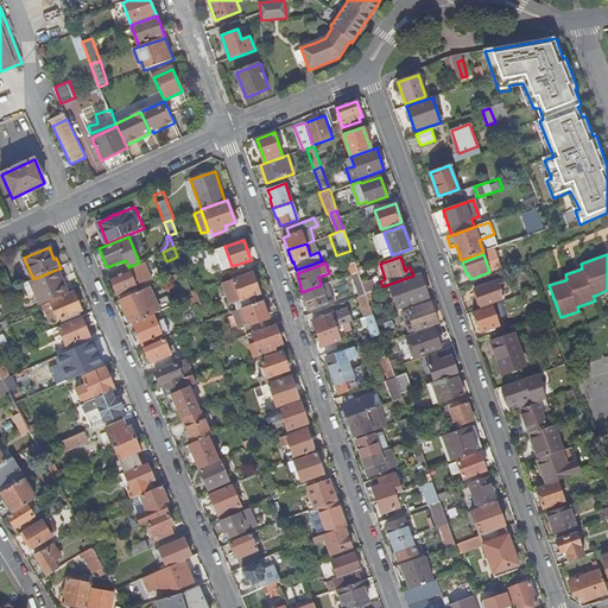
[(352,274),(359,272),(356,267),(355,263),(348,265),(352,274)]
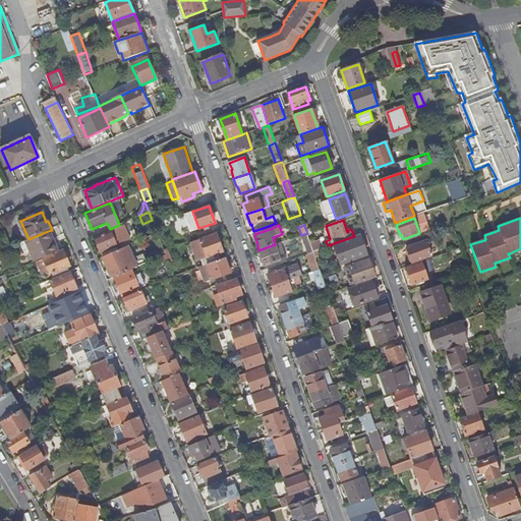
[(254,234),(270,229),(269,226),(253,231),(254,234)]
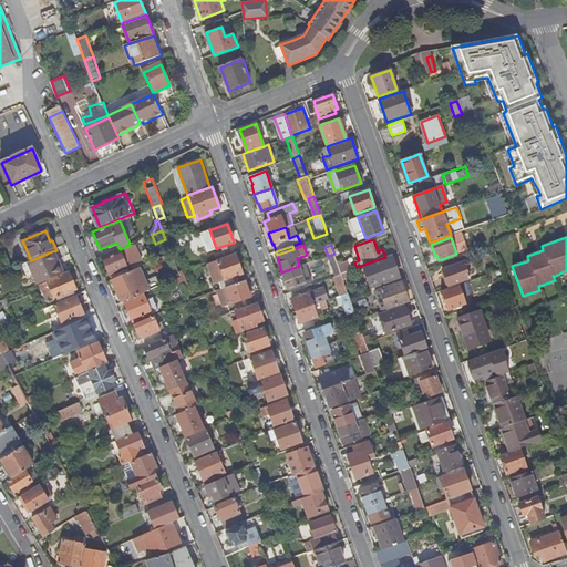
[(38,285),(63,274),(59,264),(57,265),(52,251),(31,260),(22,265),(28,276),(33,274),(38,285)]
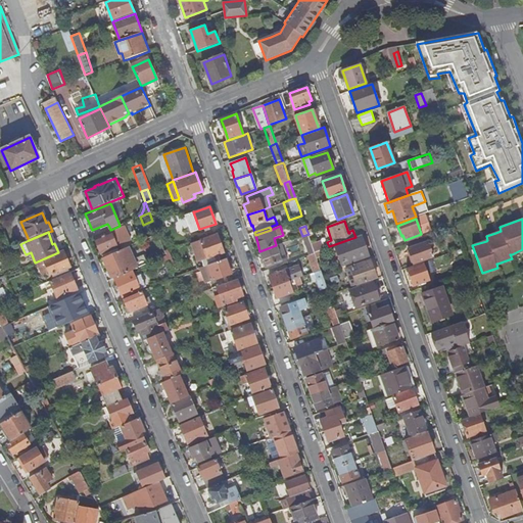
[(95,239),(101,253),(117,246),(110,232),(95,239)]
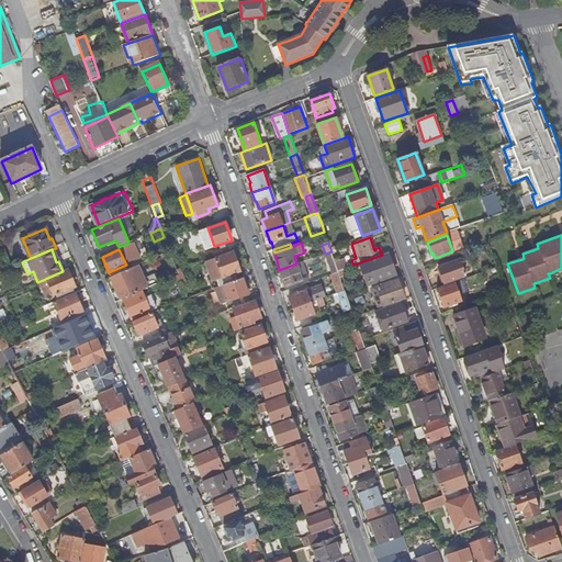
[(338,270),(335,261),(332,251),(325,254),(333,273),(338,271),(338,270)]
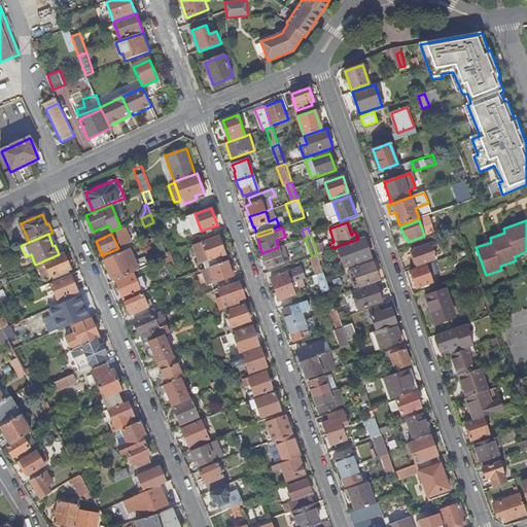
[(219,237),(192,246),(200,264),(203,262),(205,269),(222,262),(220,256),(225,254),(224,253),(219,237)]
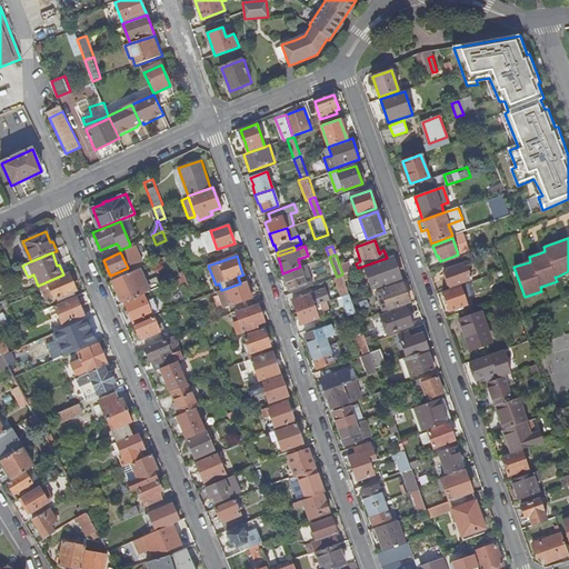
[(372,289),(390,283),(389,281),(400,278),(393,256),(387,258),(365,266),(372,289)]
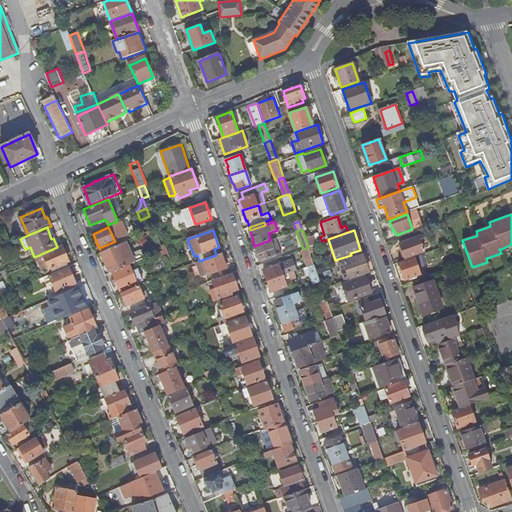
[(125,242),(135,238),(132,231),(119,237),(122,244),(125,242)]
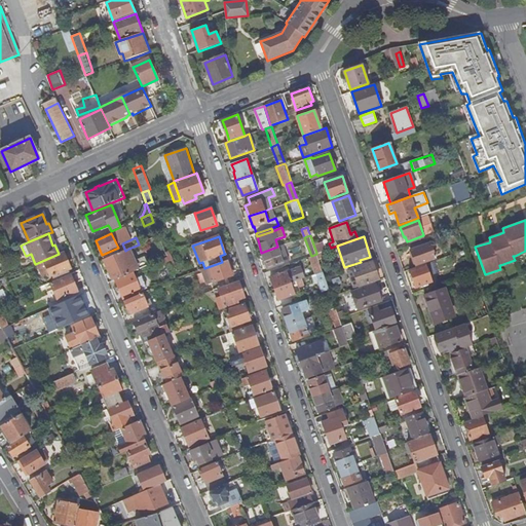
[(323,241),(313,245),(316,253),(323,251),(325,250),(323,241)]
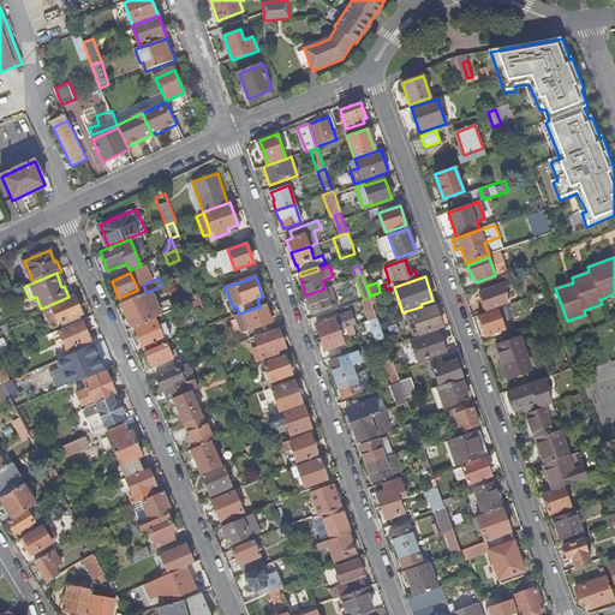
[(509,302),(503,285),(481,293),(487,310),(509,302)]
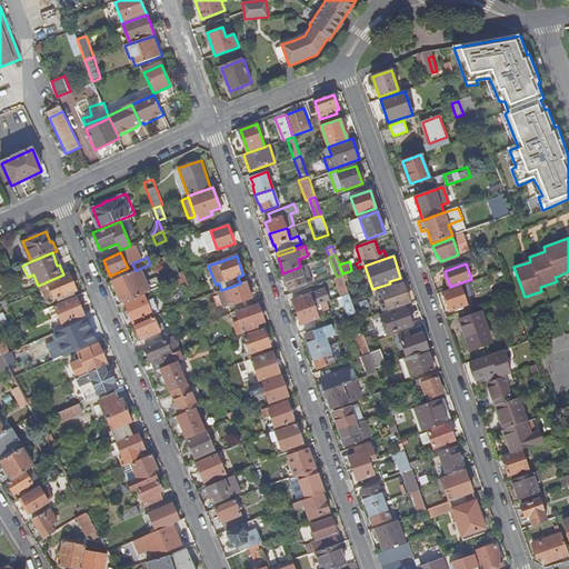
[(300,267),(282,273),(286,282),(287,281),(290,289),(307,283),(300,267)]
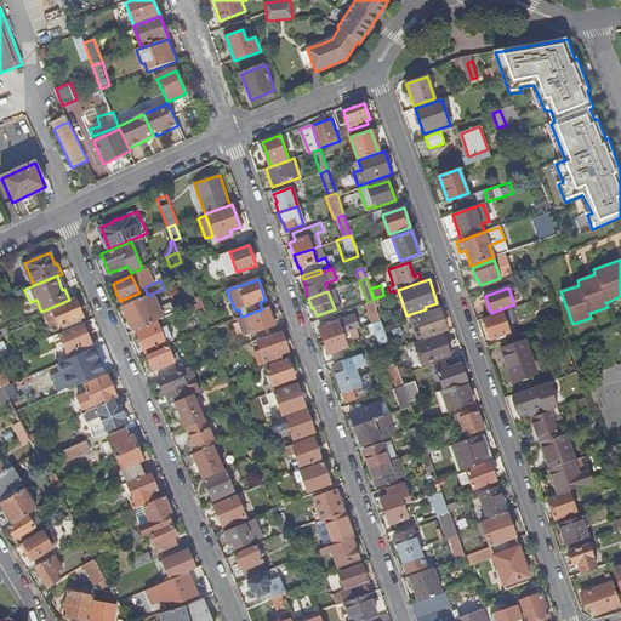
[(159,308),(152,294),(148,296),(123,307),(134,331),(137,331),(157,322),(175,313),(171,303),(159,308)]
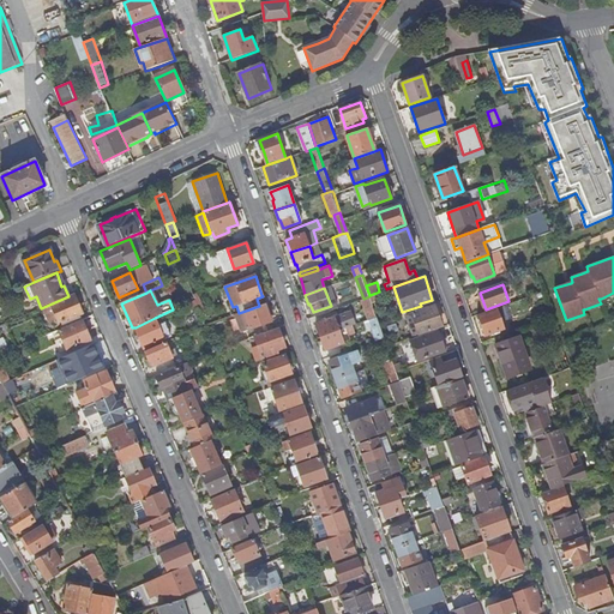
[(369,296),(372,302),(379,300),(377,293),(369,295),(369,296)]
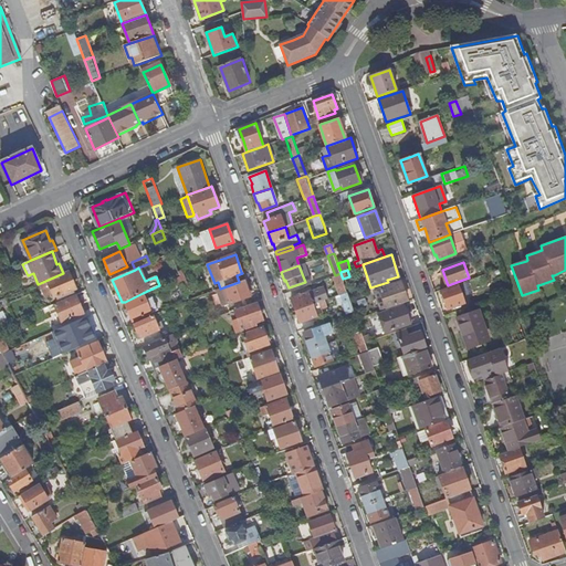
[(244,271),(241,272),(242,273),(237,275),(239,282),(244,280),(247,279),(244,271)]
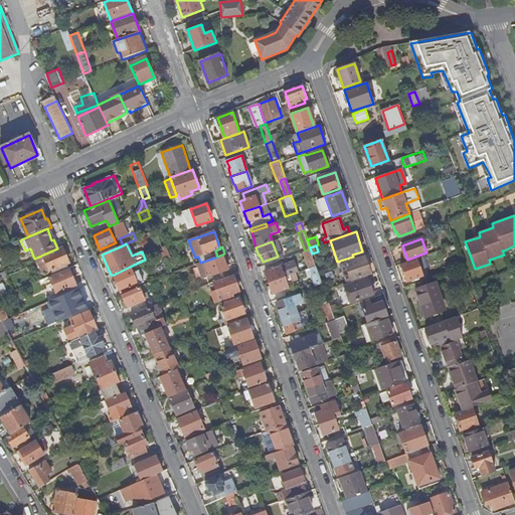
[(56,274),(68,269),(67,265),(69,263),(62,248),(43,256),(49,272),(54,270),(56,274)]
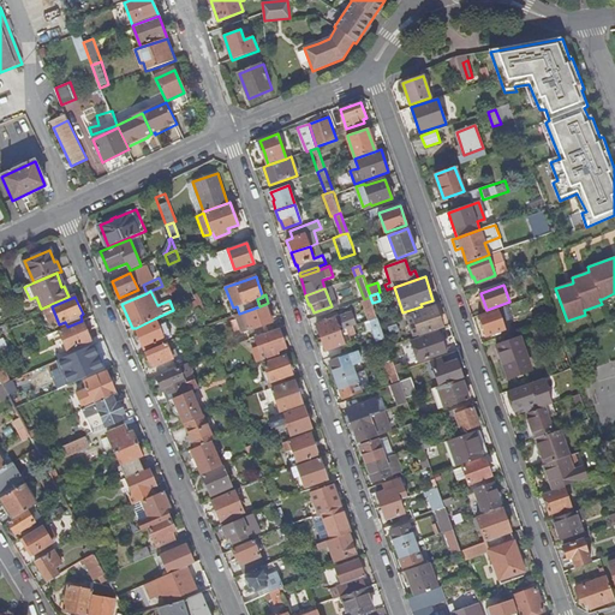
[(370,320),(377,317),(372,303),(370,297),(364,299),(362,299),(369,321),(370,320)]
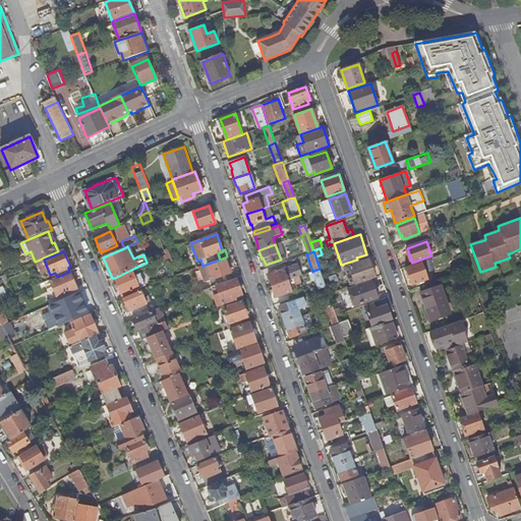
[(162,264),(168,261),(166,254),(159,257),(162,264)]
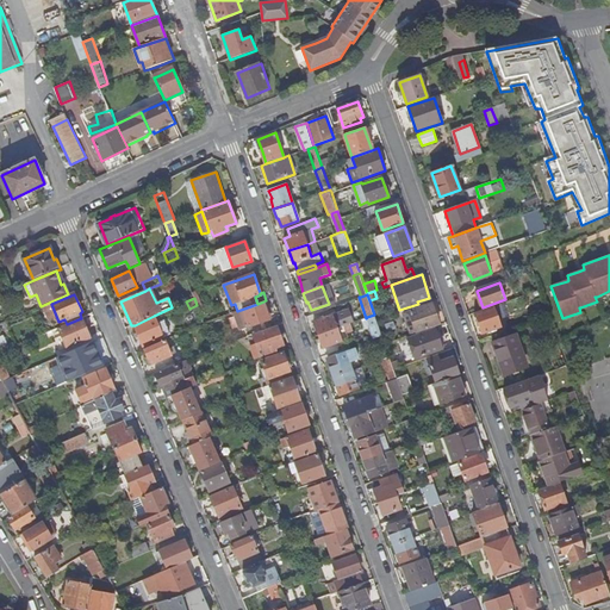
[(253,335),(267,330),(263,322),(269,319),(263,302),(257,304),(237,311),(234,312),(240,330),(246,329),(248,336),(253,335)]
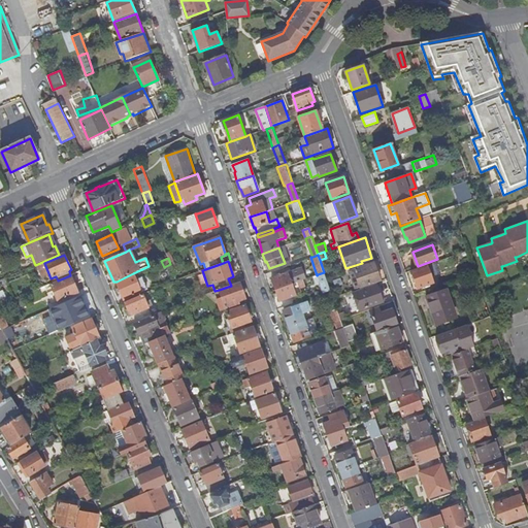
[(356,290),(381,282),(373,263),(350,271),(356,290)]
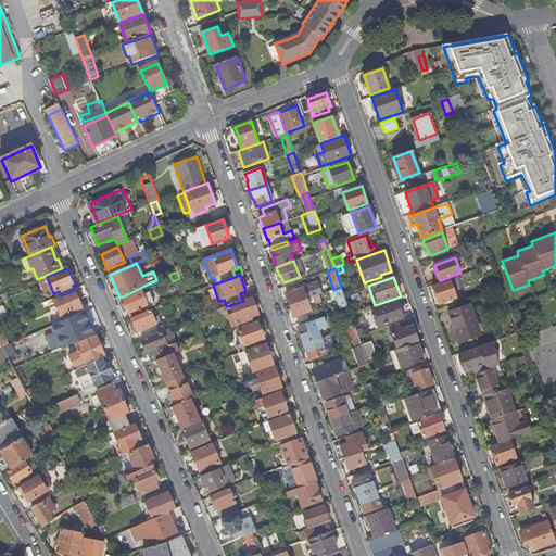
[(451,279),(433,286),(439,304),(457,298),(451,279)]
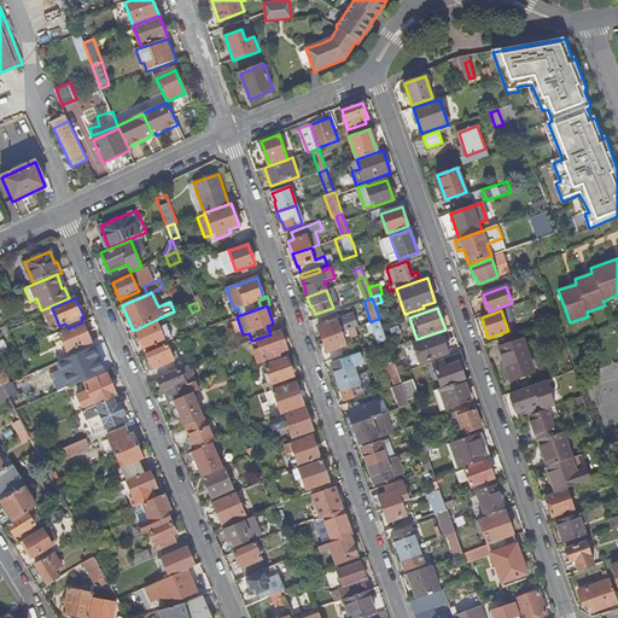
[(322,339),(342,332),(360,326),(356,319),(339,325),(337,320),(318,326),(322,339)]
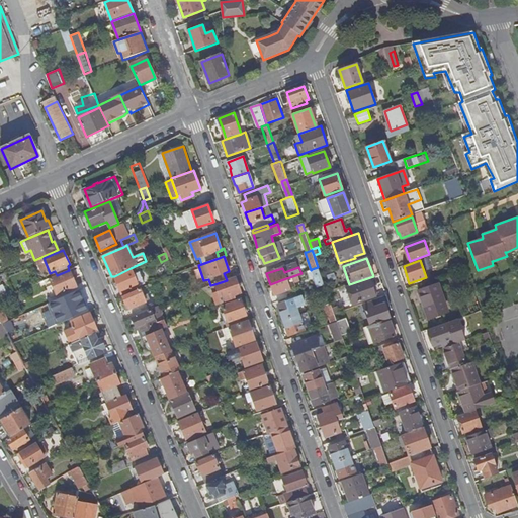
[(320,271),(318,267),(312,269),(318,286),(324,284),(320,271)]
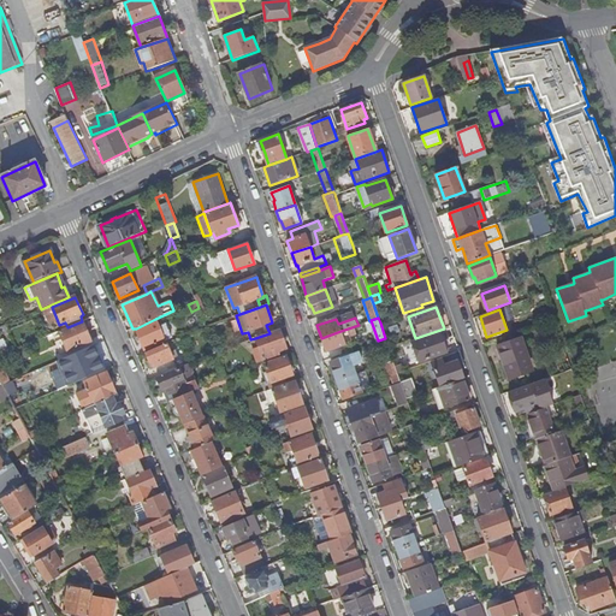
[(155,319),(136,329),(144,349),(171,338),(167,329),(160,331),(159,326),(155,319)]
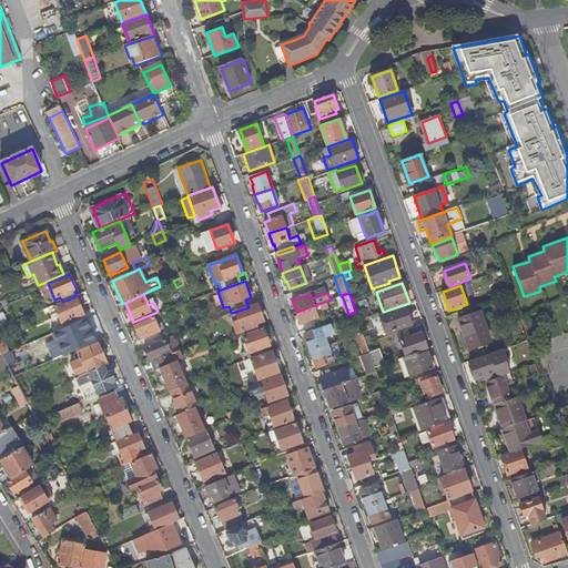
[(85,320),(75,296),(62,302),(54,305),(58,313),(62,324),(64,328),(83,320),(85,320)]
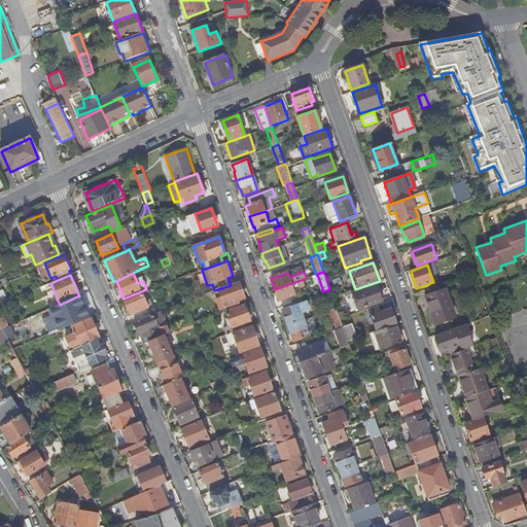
[(239,281),(231,285),(218,289),(224,306),(235,303),(234,300),(244,295),(239,281)]
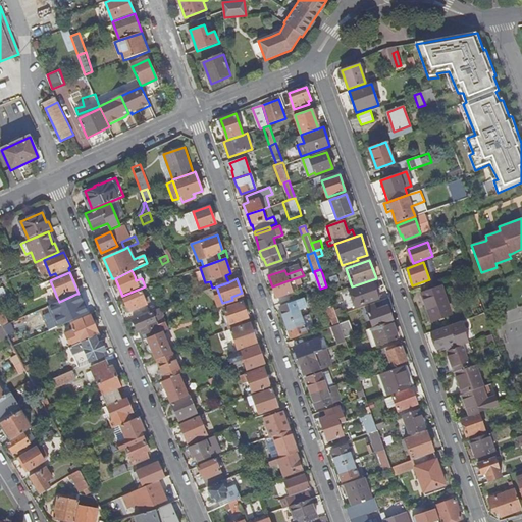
[(289,280),(272,286),(276,297),(292,291),(289,280)]
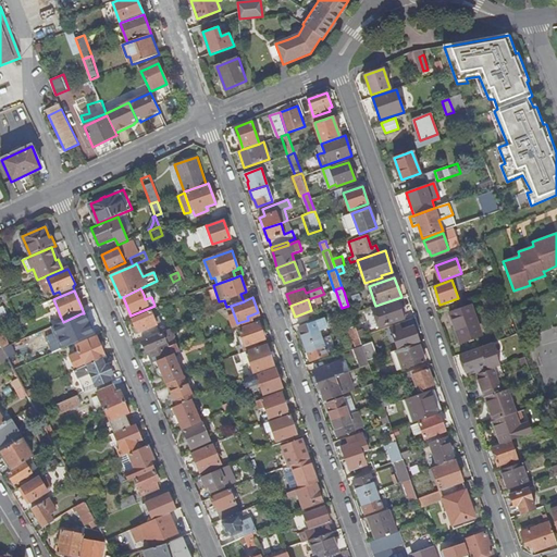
[(397,300),(372,309),(379,327),(404,319),(397,300)]
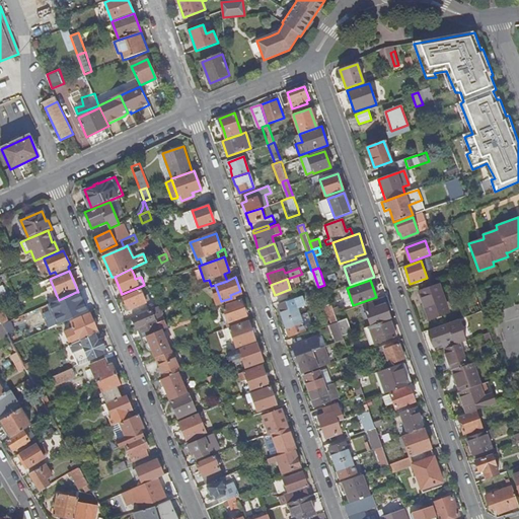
[(216,303),(221,301),(215,285),(211,286),(210,286),(216,303)]
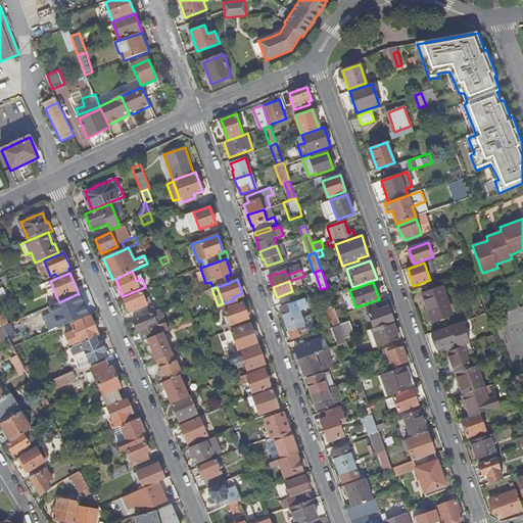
[(442,287),(422,295),(431,323),(447,317),(445,312),(450,310),(442,287)]
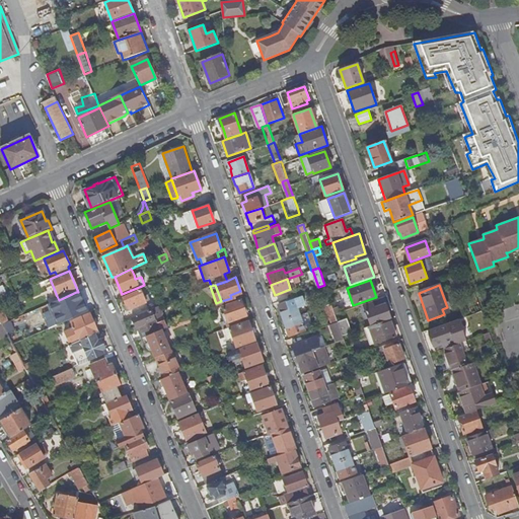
[(149,310),(140,290),(123,297),(126,305),(128,304),(130,310),(133,308),(136,316),(149,310)]
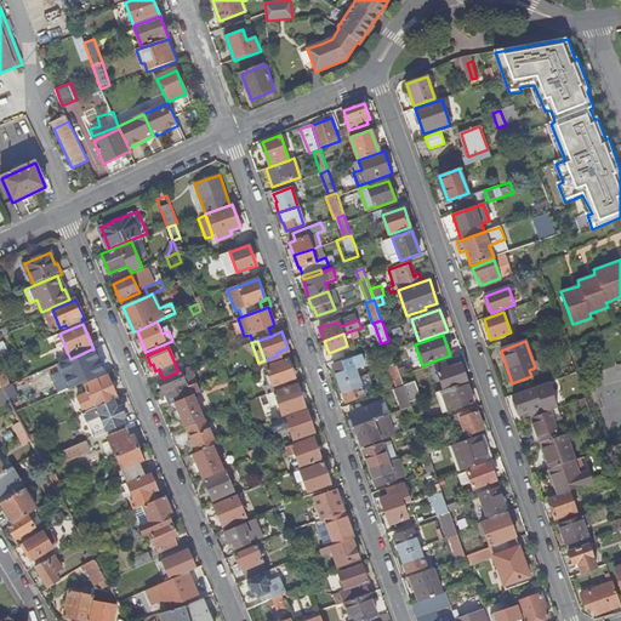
[(69,389),(106,374),(98,357),(95,358),(91,349),(70,359),(58,364),(69,389)]
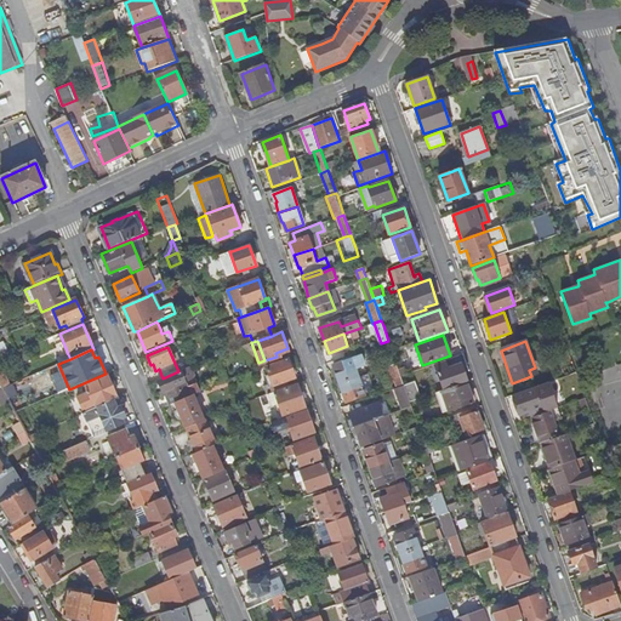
[(388,365),(396,363),(393,353),(385,355),(388,365)]
